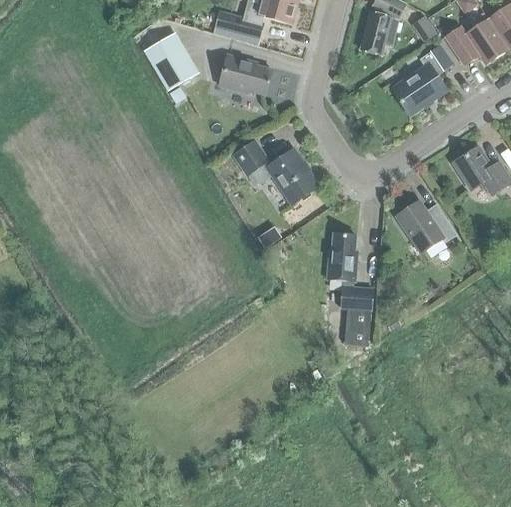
[(262,0),(249,0),(247,10),(293,22),(299,1),(295,0),(262,0)]
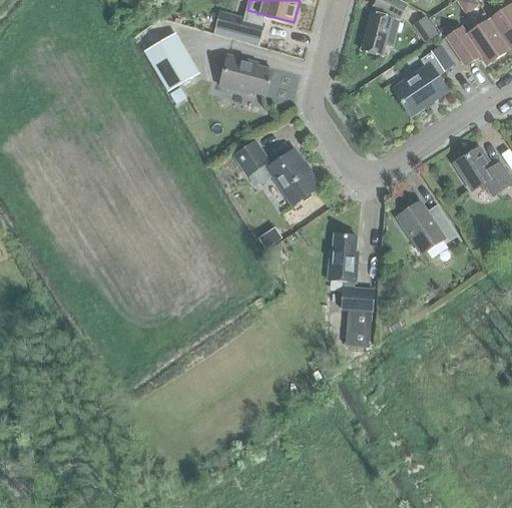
[(387,42),(394,44),(405,0),(378,0),(378,4),(383,5),(381,11),(372,8),(362,47),(384,53),(387,42)]
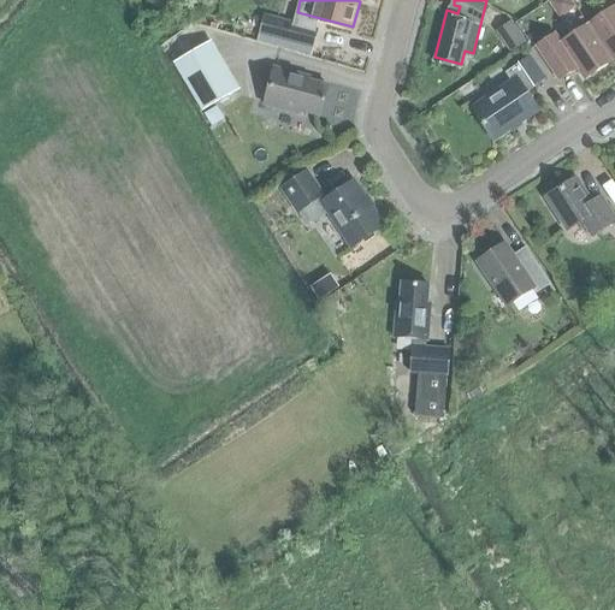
[(561,13),(575,4),(573,0),(554,0),(561,13)]
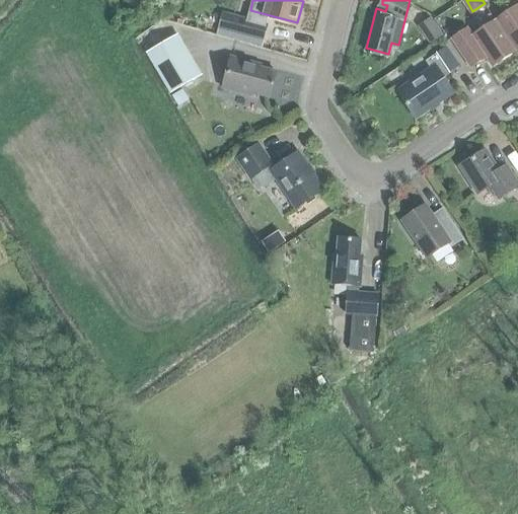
[(517,3),(496,16),(517,49),(517,3)]
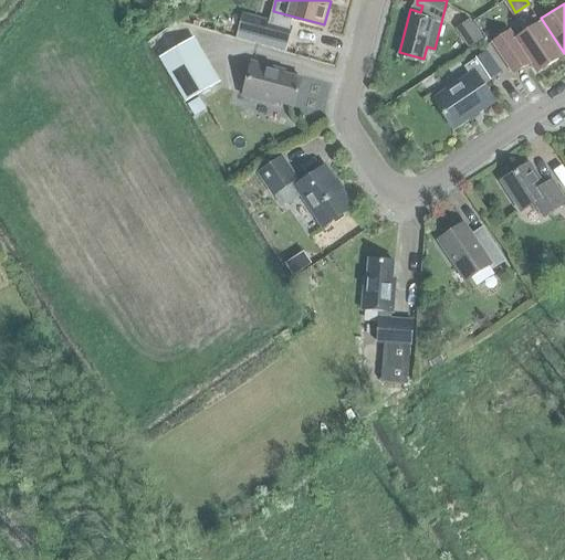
[(293,22),(243,9),(238,29),(289,41),(293,22)]
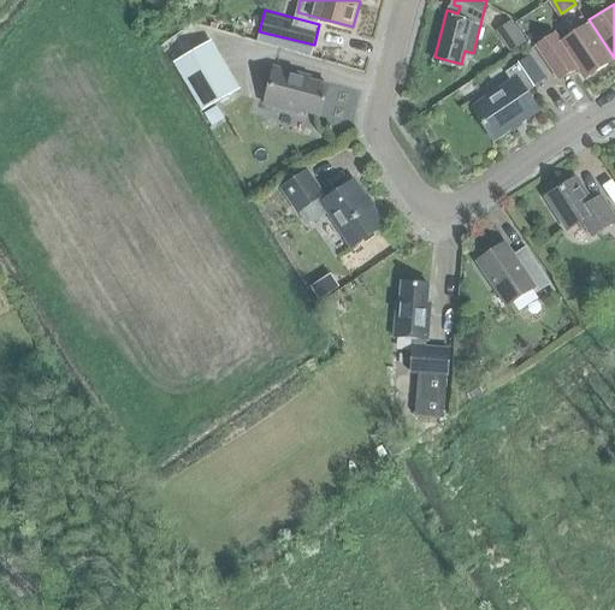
[(512,16),(496,27),(510,48),(527,37),(512,16)]
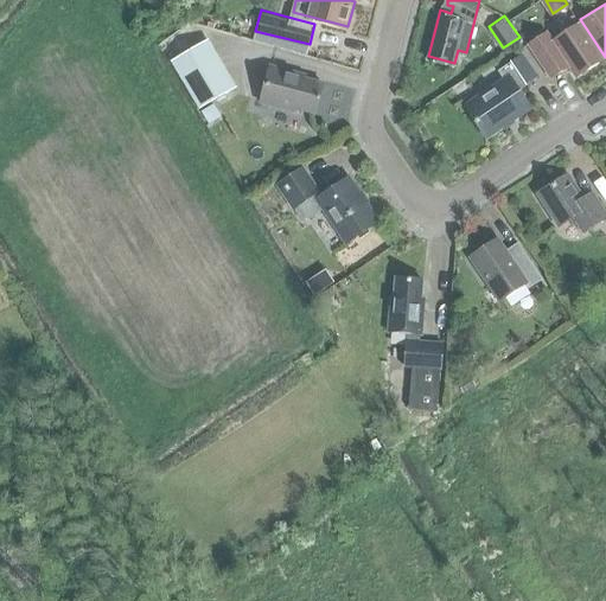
[(605,57),(580,19),(554,38),(548,30),(530,42),(553,75),(571,63),(578,75),(605,57)]
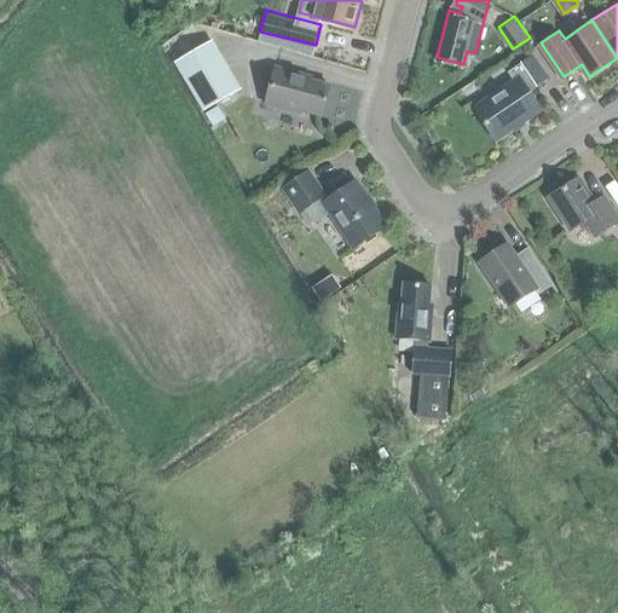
[(212,38),(173,61),(201,108),(240,86),(212,38)]
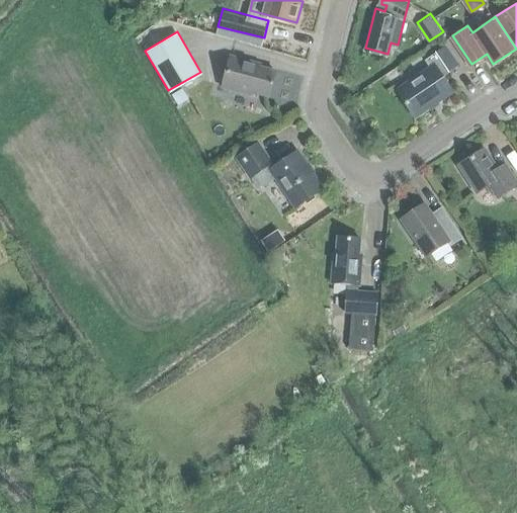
[(398,87),(416,114),(452,90),(442,75),(459,64),(445,44),(425,58),(431,66),(398,87)]
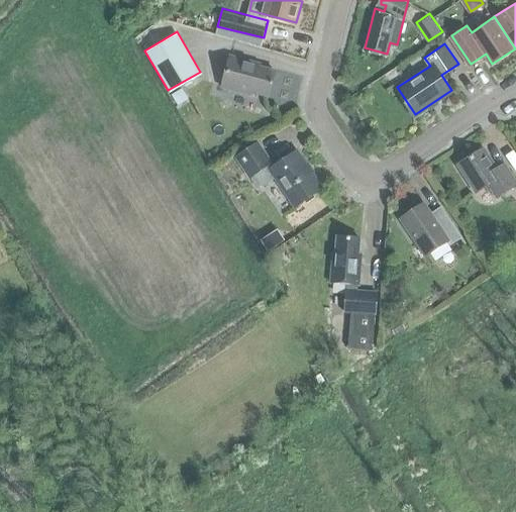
[(403,46),(394,54),(399,62),(409,55),(403,46)]
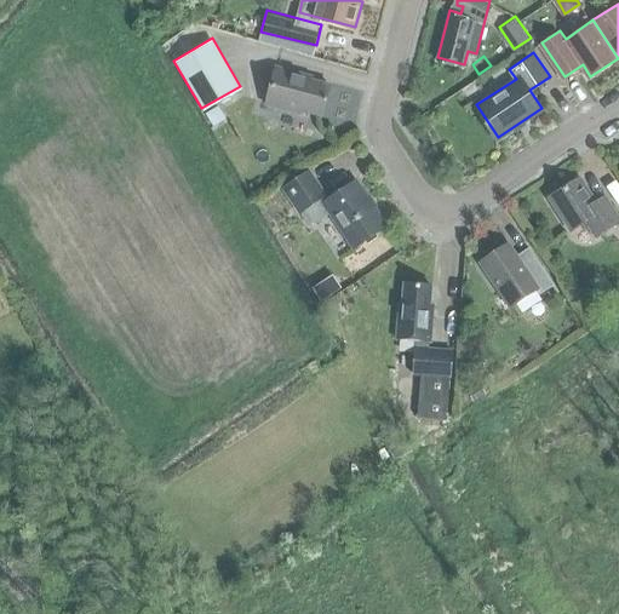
[(267,101),(302,110),(303,107),(324,113),(331,81),(311,76),(313,73),(276,63),(267,101)]
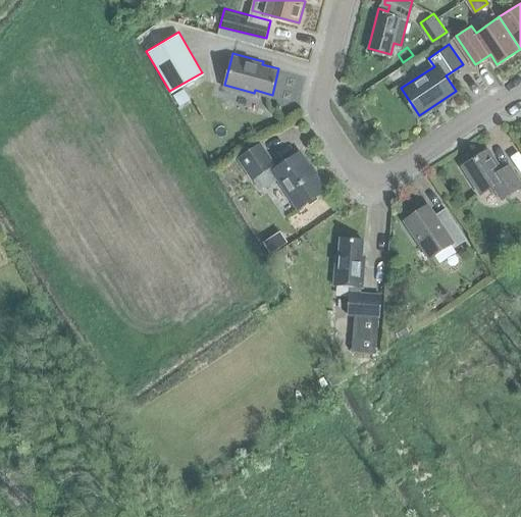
[(325,186),(301,148),(277,162),(262,138),(240,152),(254,174),(259,170),(266,183),(279,173),(299,203),(325,186)]
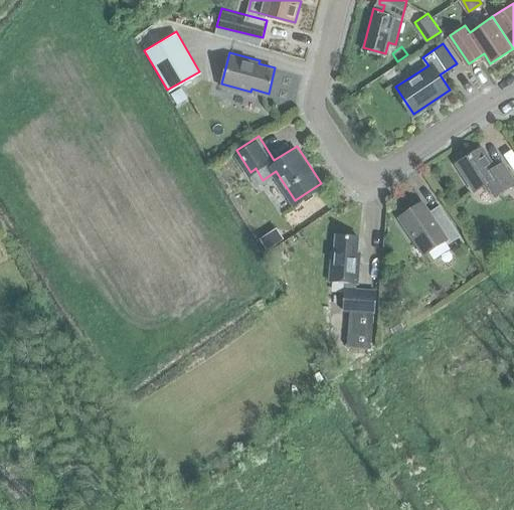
[(487,181),(495,194),(513,182),(513,179),(502,161),(495,166),(482,146),(457,162),(474,189),(487,181)]
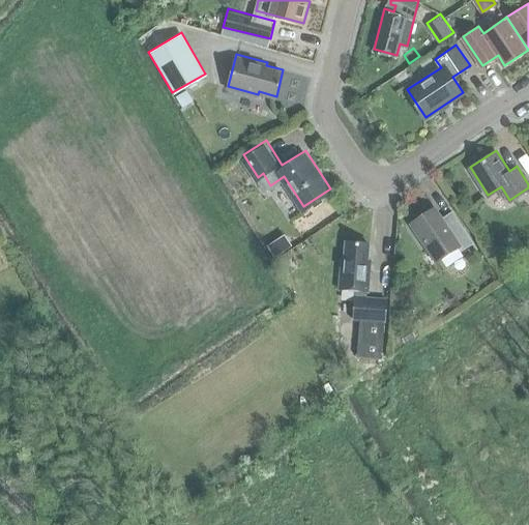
[(414,225),(437,261),(460,246),(463,251),(474,242),(453,210),(441,217),(436,210),(414,225)]
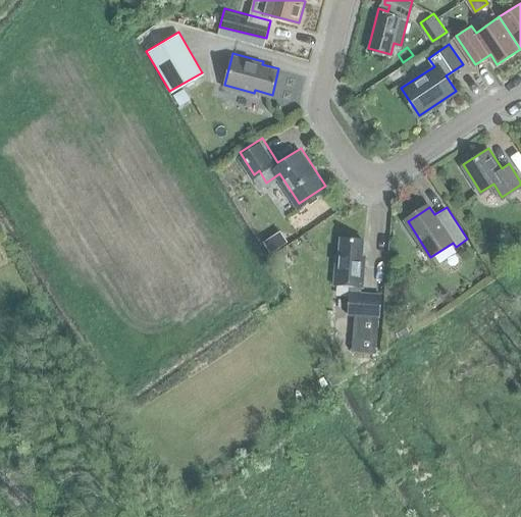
[(336,252),(334,282),(351,285),(349,312),(355,313),(352,350),(376,352),(381,293),(362,292),(362,285),(363,286),(366,254),(360,254),(361,239),(343,237),(342,253),(336,252)]
